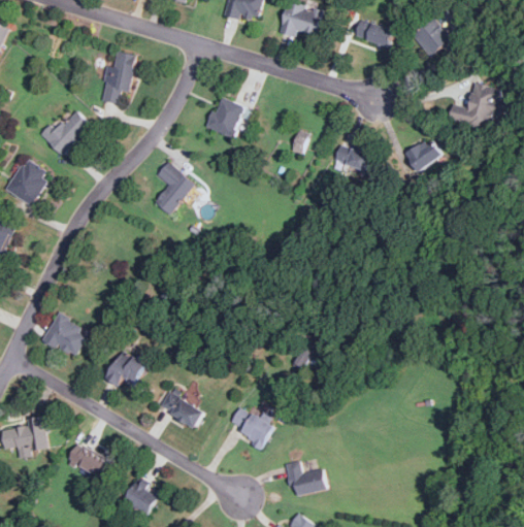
[(227,0),(224,13),(255,23),(261,0),(227,0)]
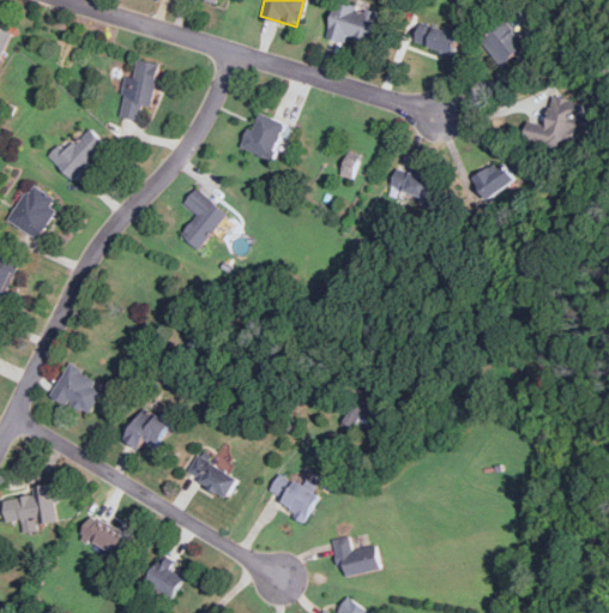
[(344,38),(366,43),(374,12),(332,2),(324,40),(343,43),(344,38)]
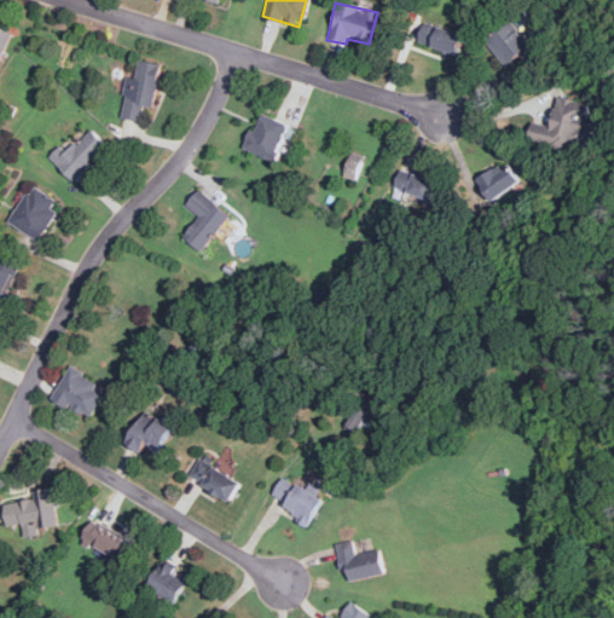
[(529,48),(510,22),(485,41),(503,67),(529,48)]
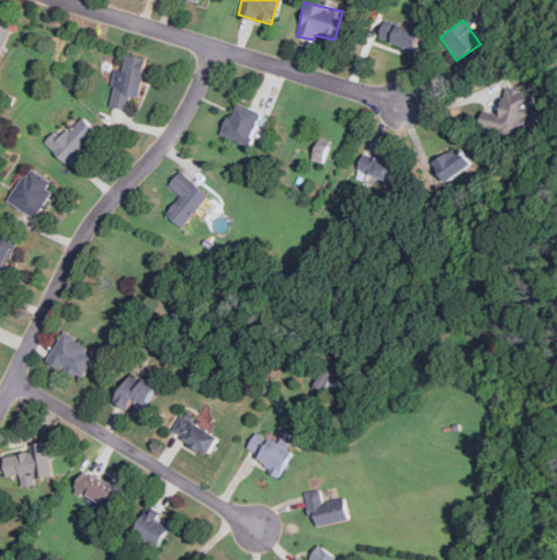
[(376,42),(415,49),(418,30),(381,22),(376,42)]
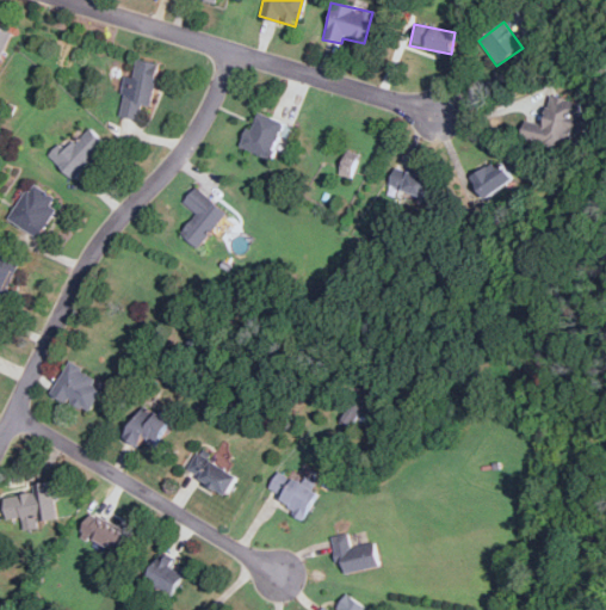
[(147,109),(156,65),(133,60),(121,118),(136,122),(138,106),(147,109)]
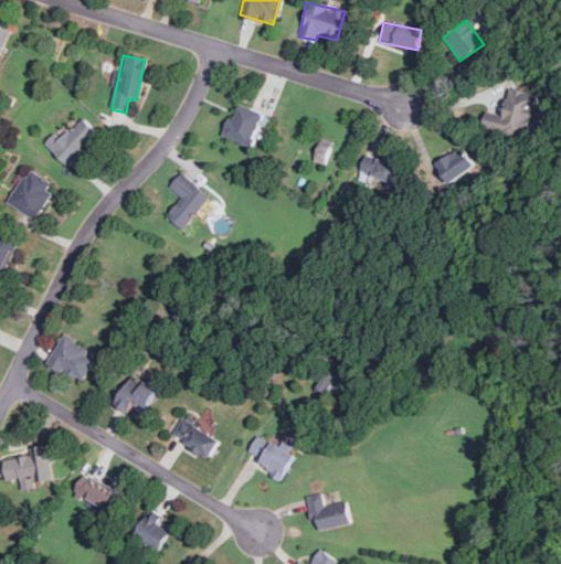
[(484,112),(480,129),(522,139),(526,121),(535,124),(540,97),(508,89),(501,116),(484,112)]
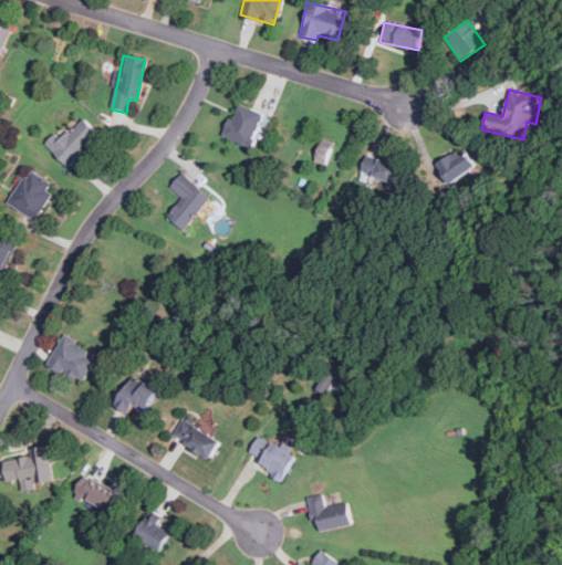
[(222,138),(253,149),(266,116),(235,105),(222,138)]
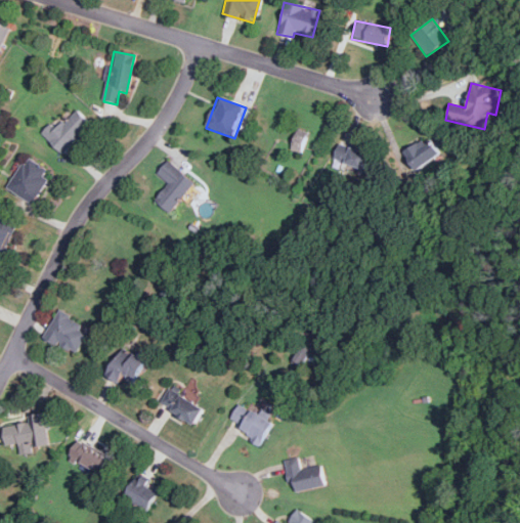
[(90,126),(74,110),(54,129),(48,124),(39,132),(61,155),(90,126)]
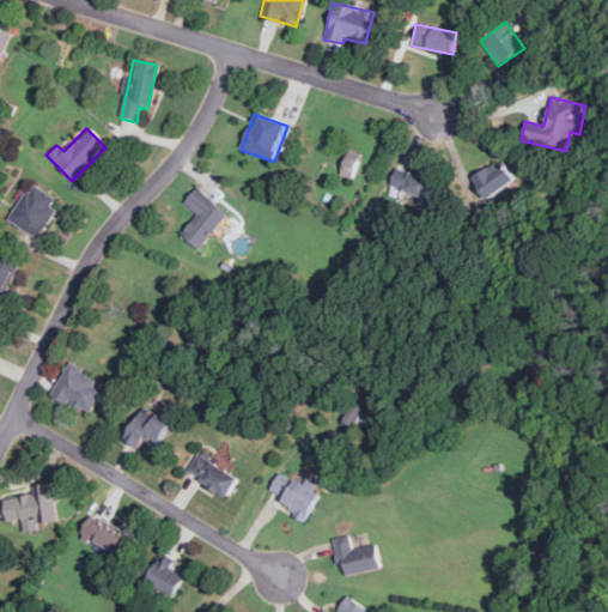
[(469,177),(482,199),(512,182),(499,159),(469,177)]
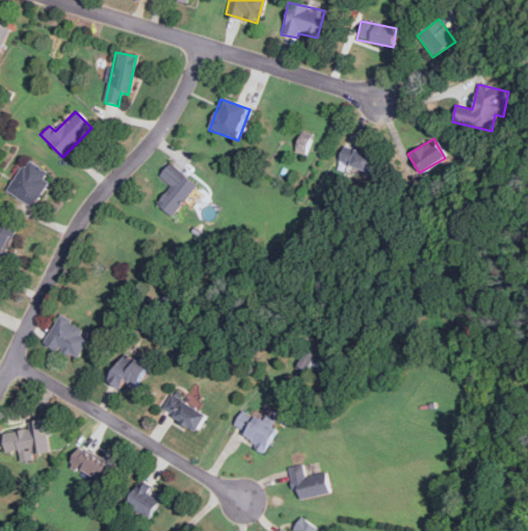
[(374,154),(342,147),(338,165),(369,173),(374,154)]
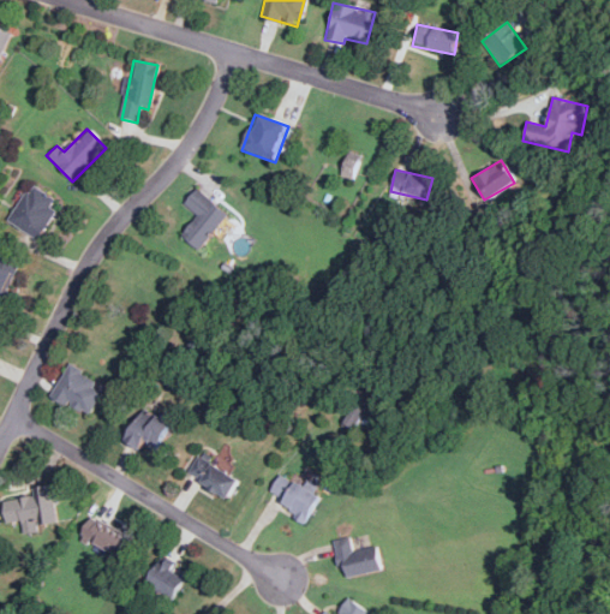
[(58,203),(30,184),(5,220),(34,239),(58,203)]
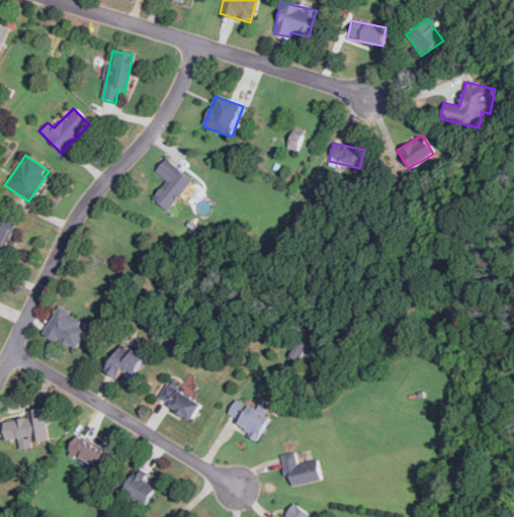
[(165,181),(152,197),(166,209),(190,180),(164,158),(153,171),(165,181)]
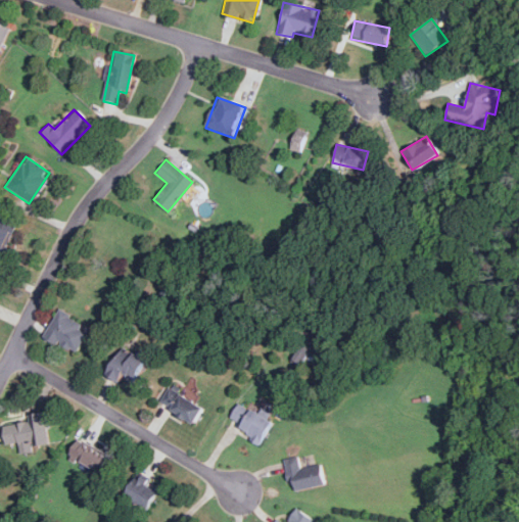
[(0,262),(14,222),(0,217),(0,262)]
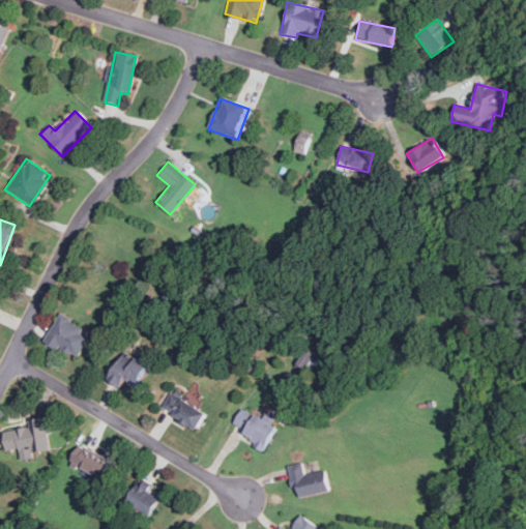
[(42,341),(74,359),(89,332),(58,314),(42,341)]
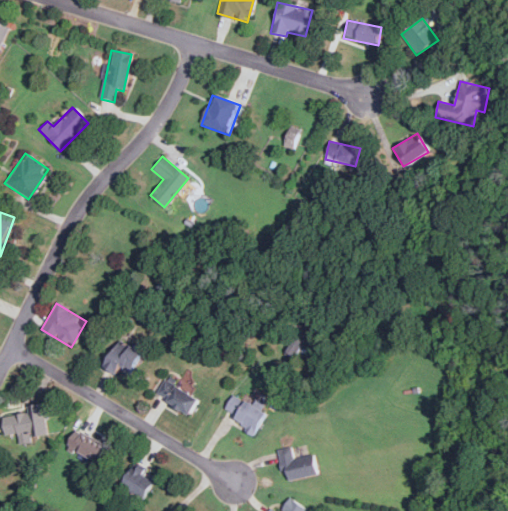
[(102,364),(125,378),(141,353),(117,338),(102,364)]
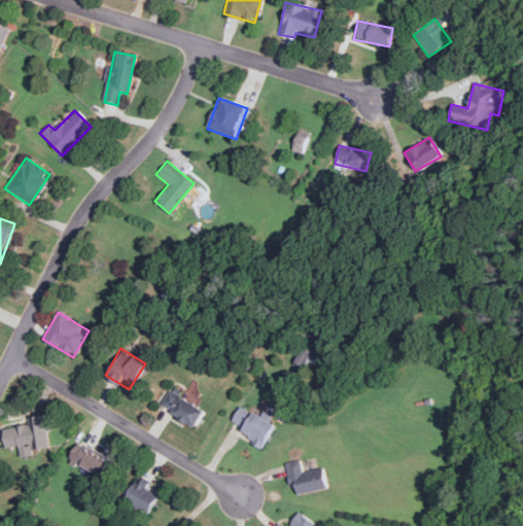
[(193,427),(204,410),(171,387),(159,405),(193,427)]
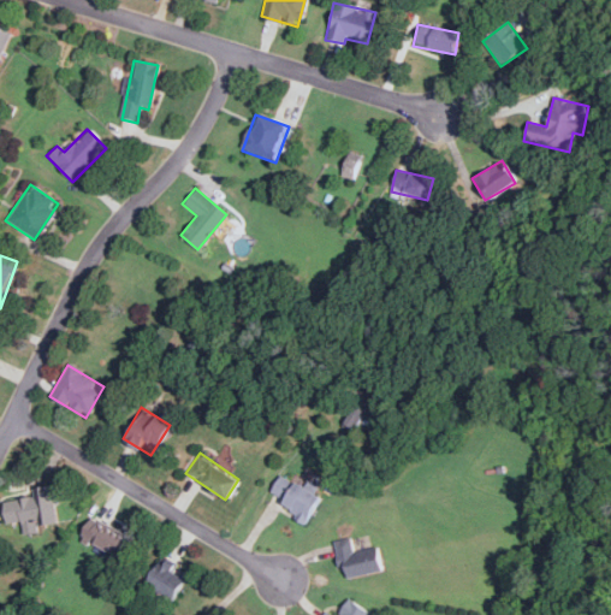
[(304,519),(319,496),(290,477),(283,489),(276,485),(270,496),(304,519)]
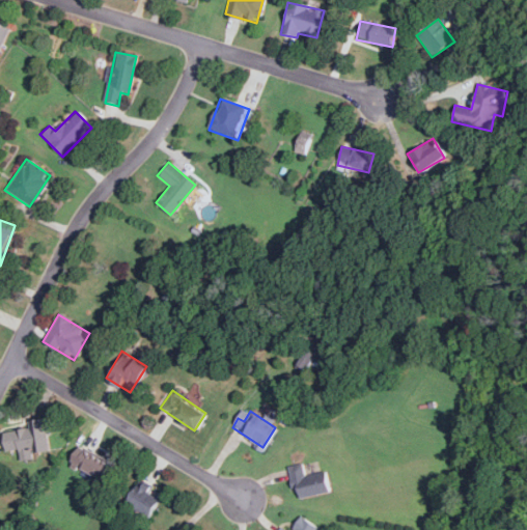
[(2,431),(3,450),(18,449),(19,456),(47,454),(44,419),(26,420),(27,429),(2,431)]
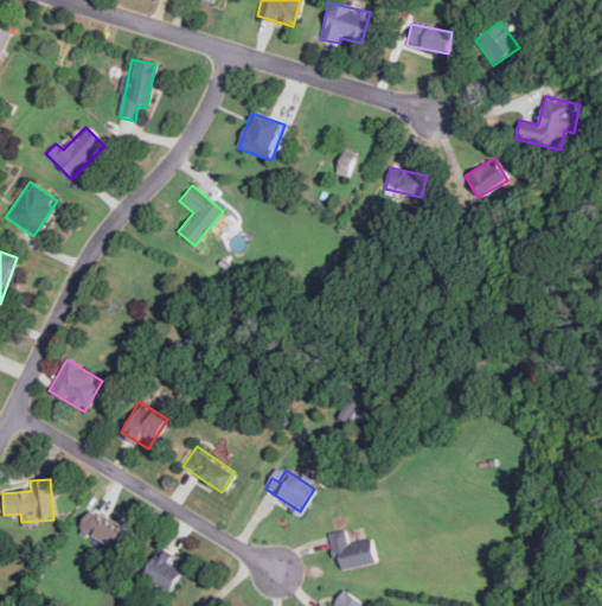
[(125,530),(87,511),(77,530),(115,549),(125,530)]
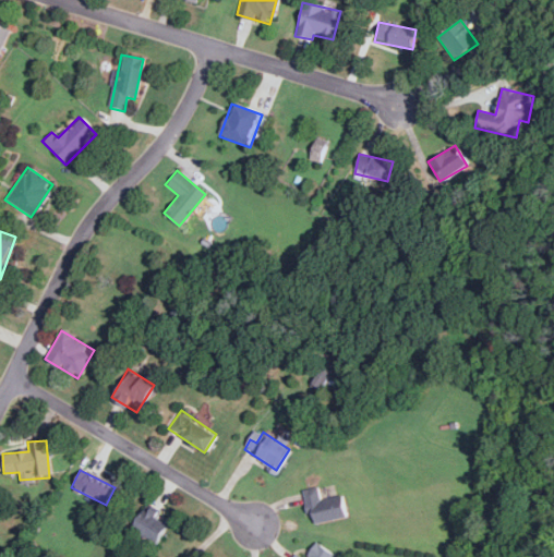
[(345,517),(340,496),(318,499),(316,488),(303,491),(310,523),(345,517)]
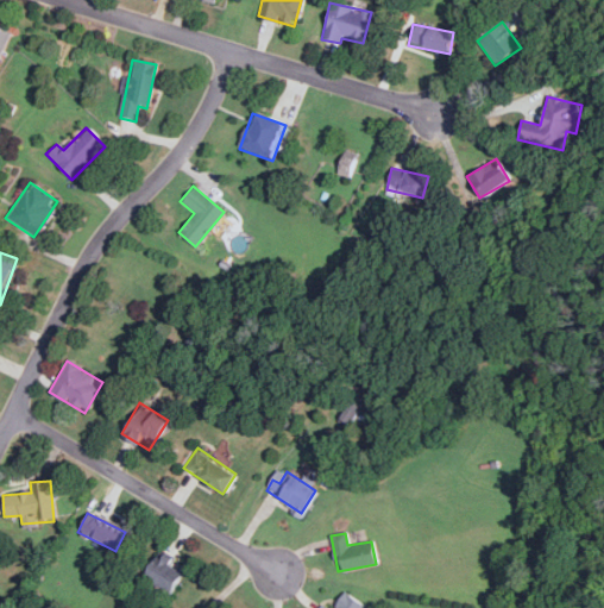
[(165,596),(186,568),(159,550),(139,578),(165,596)]
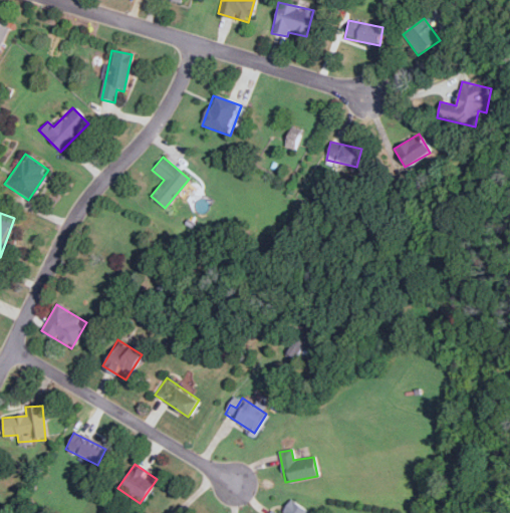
[(304,512),(306,510),(289,500),(280,512),(275,512),(270,510),(268,512),(304,512)]
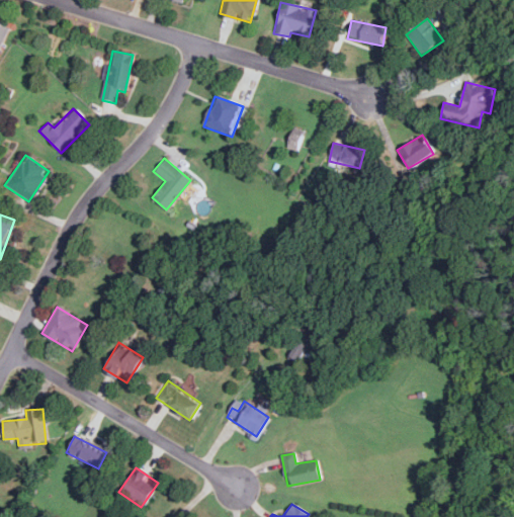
All buildings are outlined.
